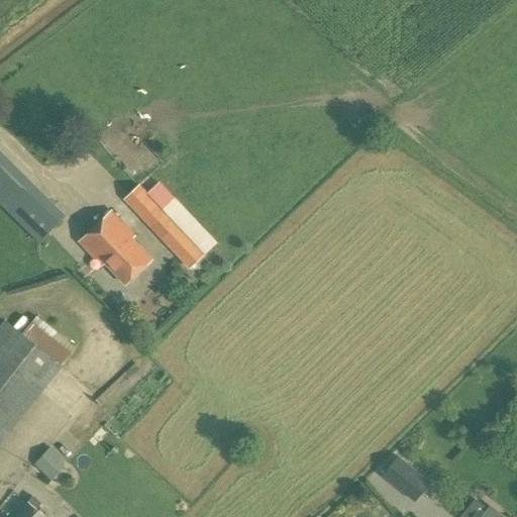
[(0,205),(38,243),(65,216),(0,151),(0,205)]
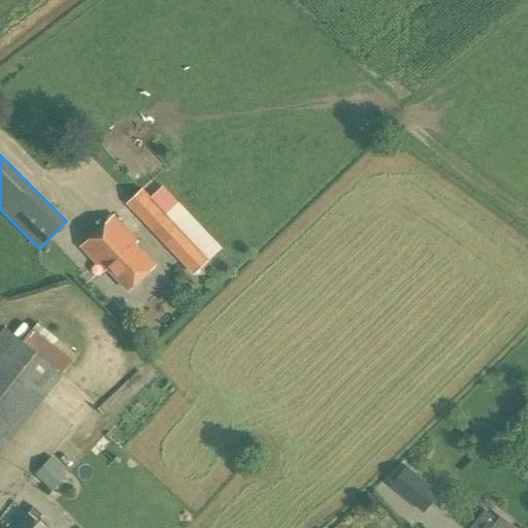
[(194,274),(210,258),(167,213),(150,196),(142,188),(130,200),(126,204),(194,274)]
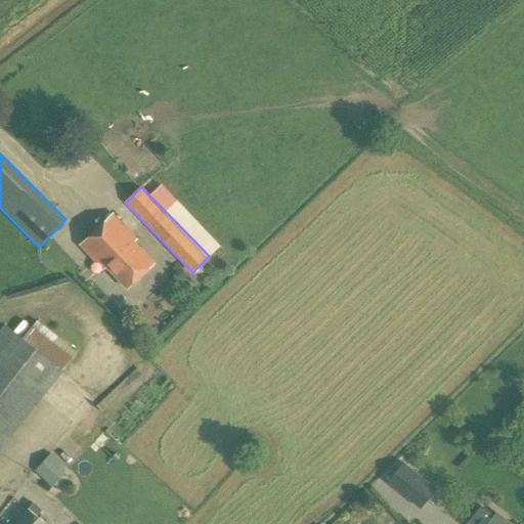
[(102,269),(105,267),(133,241),(135,238),(136,238),(113,214),(79,245),(102,269)]
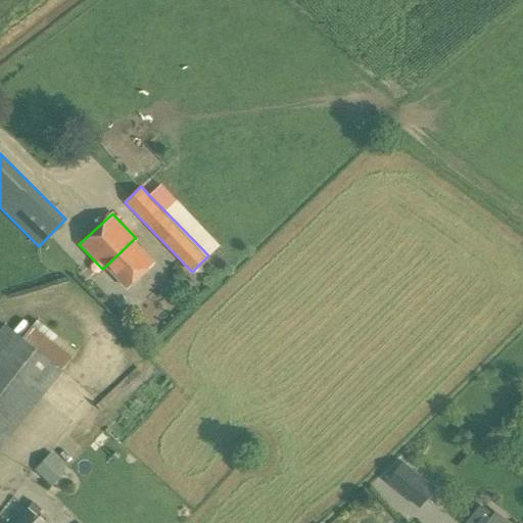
[(133,240),(105,267),(126,288),(153,263),(133,240)]
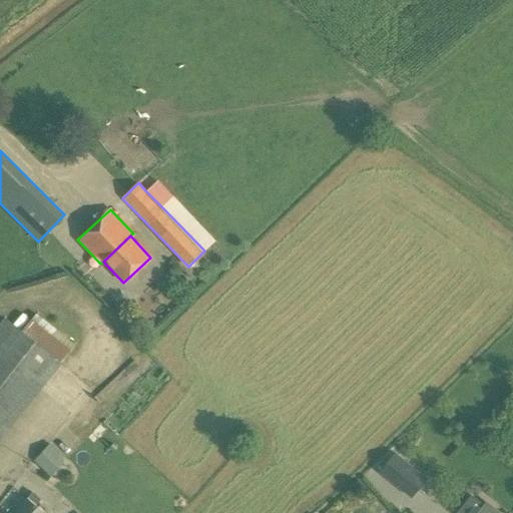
[(75,344),(36,313),(22,331),(4,317),(0,322),(0,440),(62,363),(61,362),(75,344)]
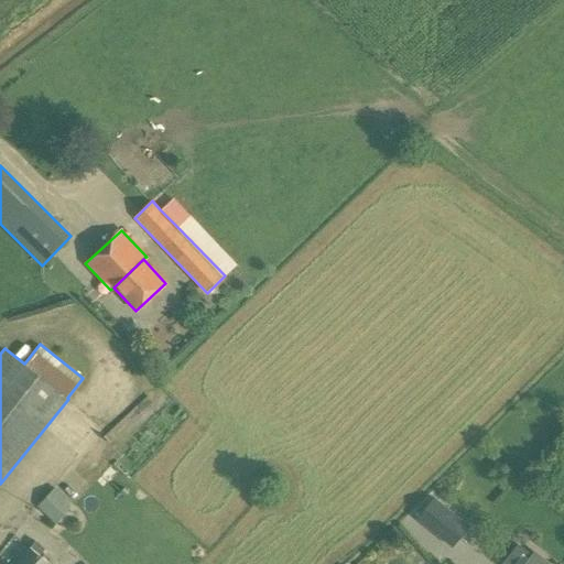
[(55,524),(74,506),(55,488),(36,507),(55,524)]
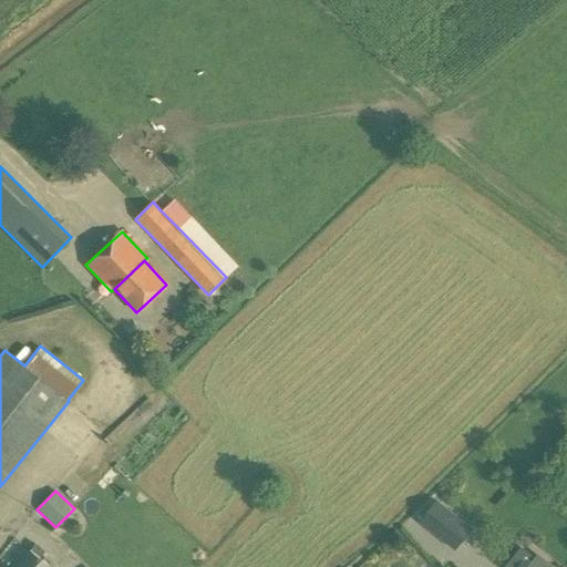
[(436,500),(419,522),(454,550),(472,528),(436,500)]
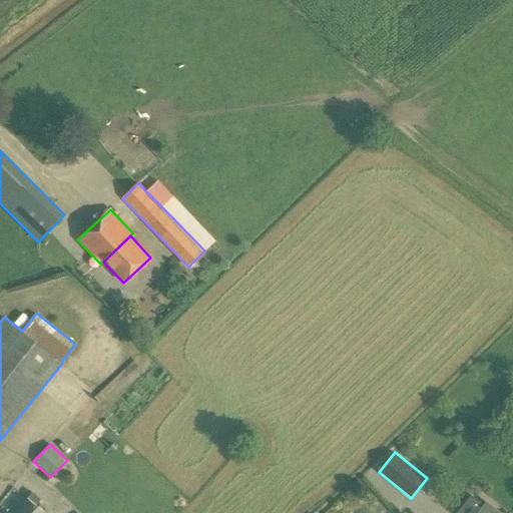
[(41,499),(32,491),(13,512),(43,512),(36,507),(41,499)]
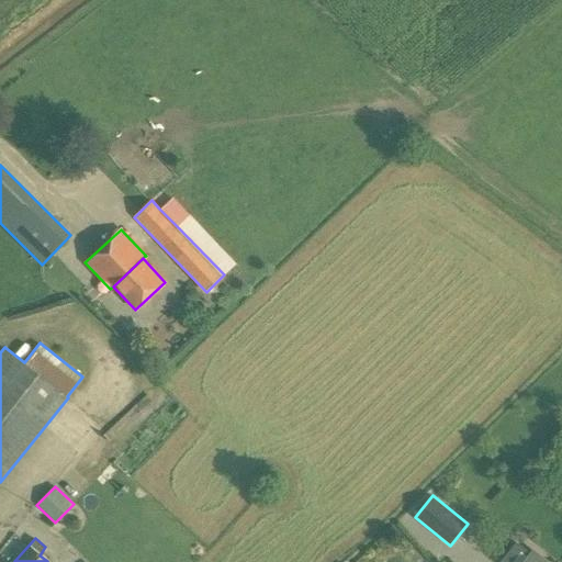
[(499,561),(541,561),(536,557),(535,558),(516,542),(499,561)]
